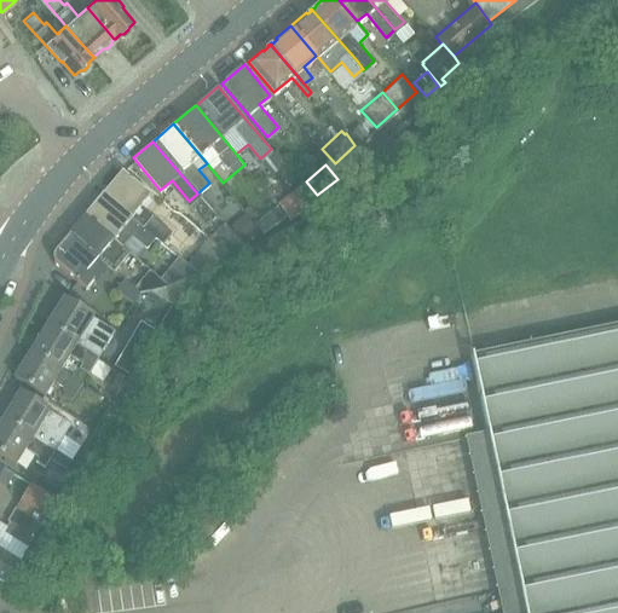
[(121,168),(102,191),(154,233),(162,241),(172,230),(140,203),(149,192),(121,168)]
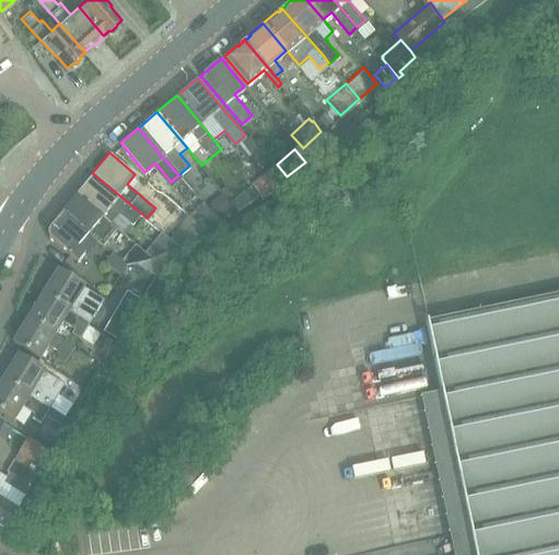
[(92,173),(77,192),(111,220),(119,209),(131,220),(139,211),(92,173)]
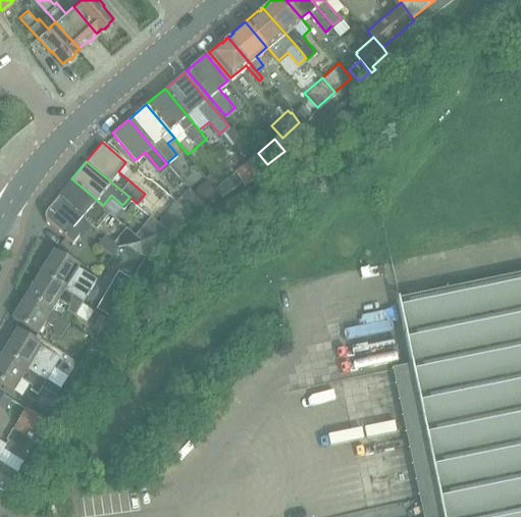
[(220,185),(226,193),(241,181),(235,173),(220,185)]
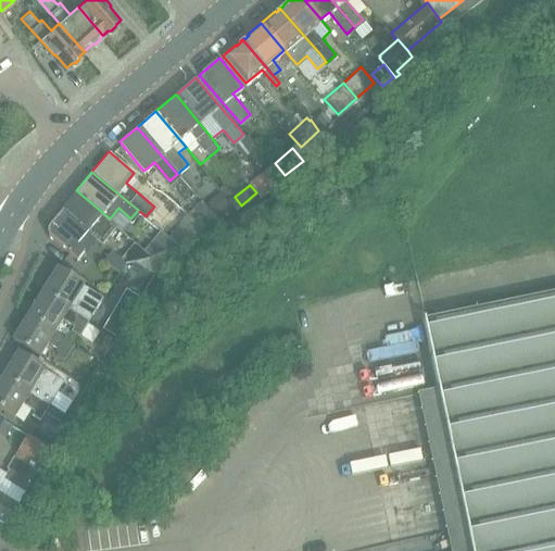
[(62,208),(61,209),(96,237),(101,241),(116,224),(110,218),(76,190),(62,208)]
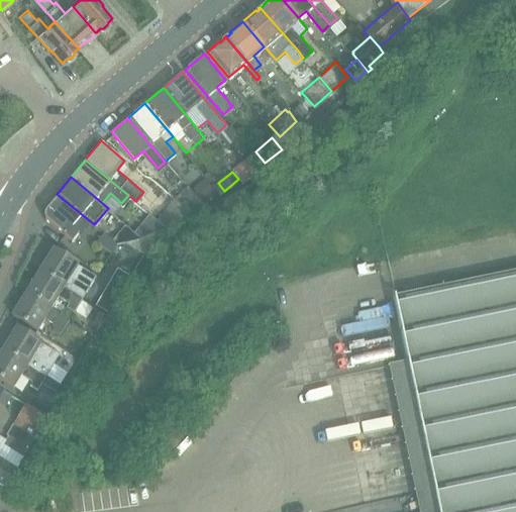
[(205,205),(187,184),(173,197),(191,212),(205,205)]
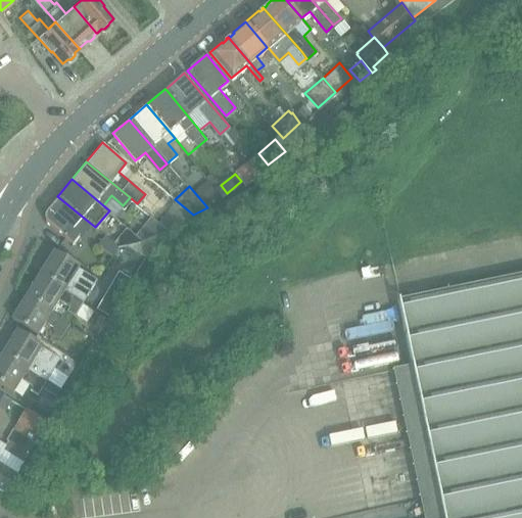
[(90,223),(57,196),(56,197),(57,197),(48,207),(46,209),(47,209),(44,213),(45,220),(73,241),(79,234),(80,235),(90,223)]
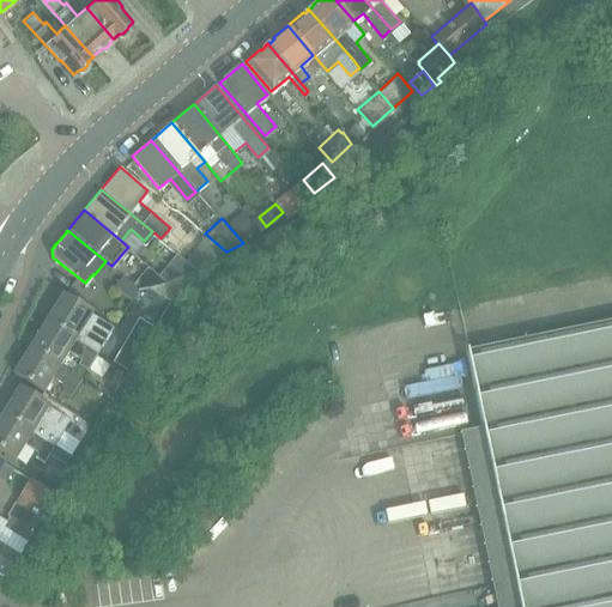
[(226,252),(205,234),(185,258),(197,268),(226,252)]
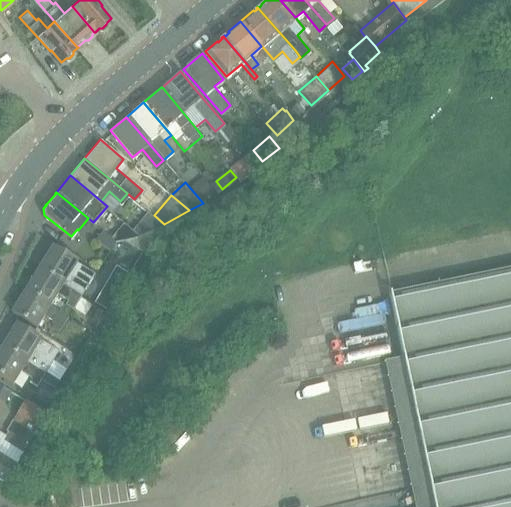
[(123,220),(110,235),(122,237),(130,236),(139,234),(132,228),(123,220)]
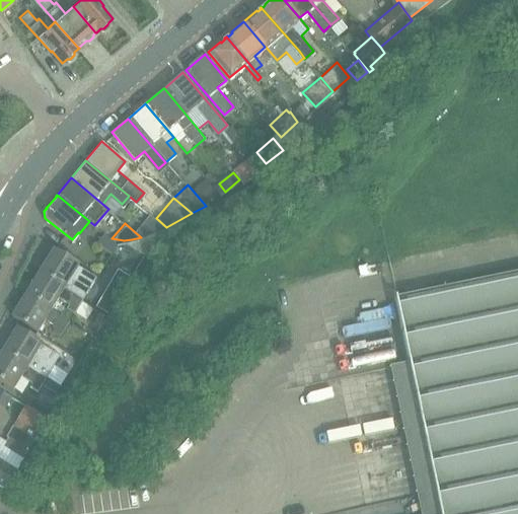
[(145,224),(134,231),(141,237),(152,231),(145,224)]
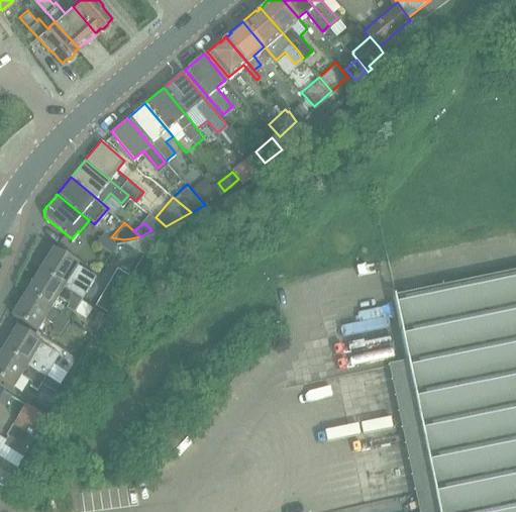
[(157,228),(151,230),(140,236),(131,238),(123,239),(124,240),(143,251),(157,228)]
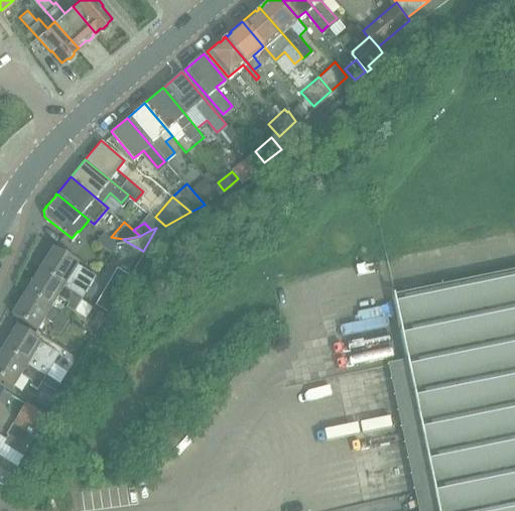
[(111,237),(103,230),(96,239),(113,252),(117,254),(124,240),(123,239),(111,237)]
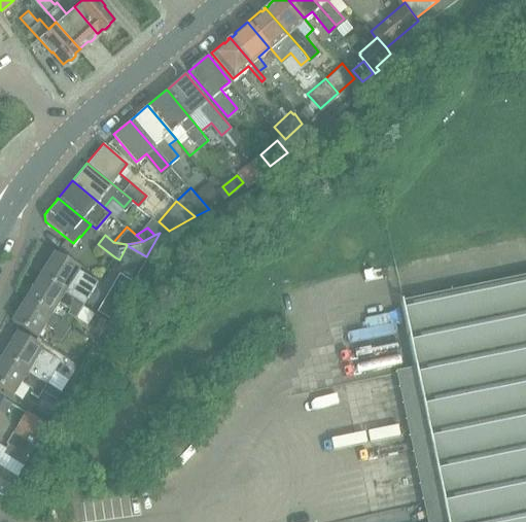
[(54,251),(39,275),(64,290),(65,289),(83,301),(97,279),(54,251)]
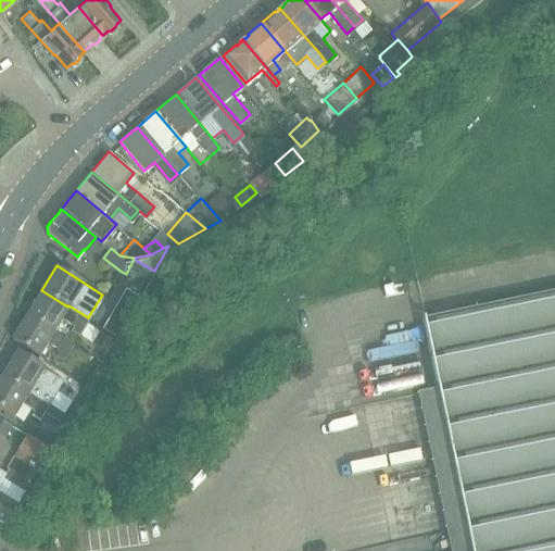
[(554,550),(554,289),(426,316),(472,550),(554,550)]
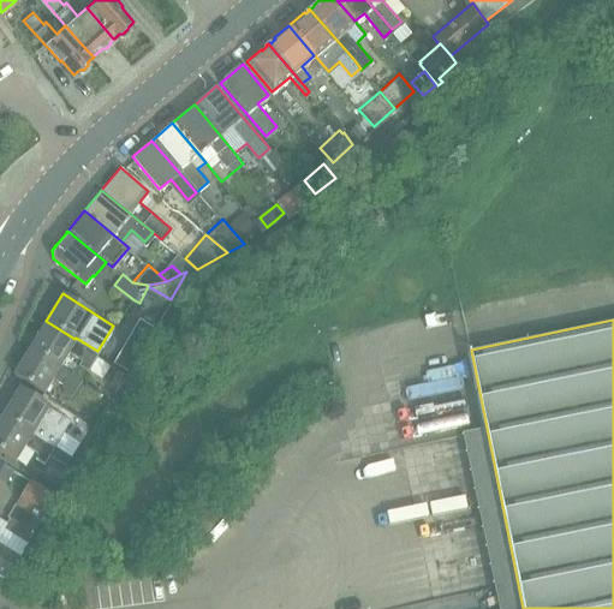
[(46,321),(29,346),(59,364),(59,363),(67,350),(81,358),(78,362),(87,368),(97,351),(76,338),(75,339),(46,321)]
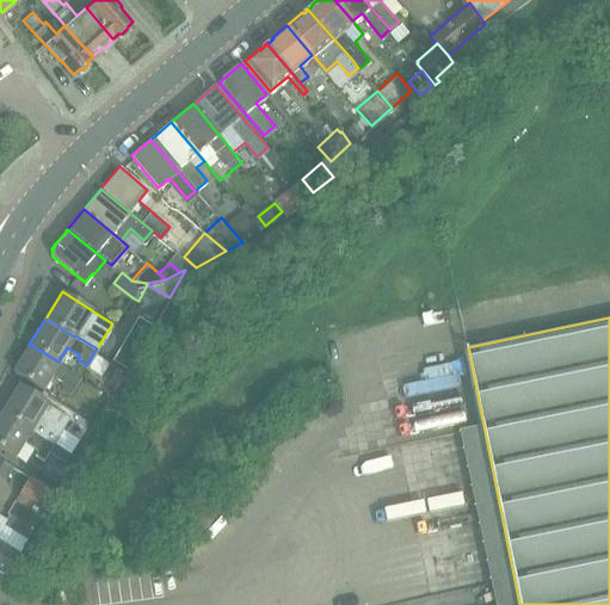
[(121,343),(112,357),(128,366),(136,352),(121,343)]
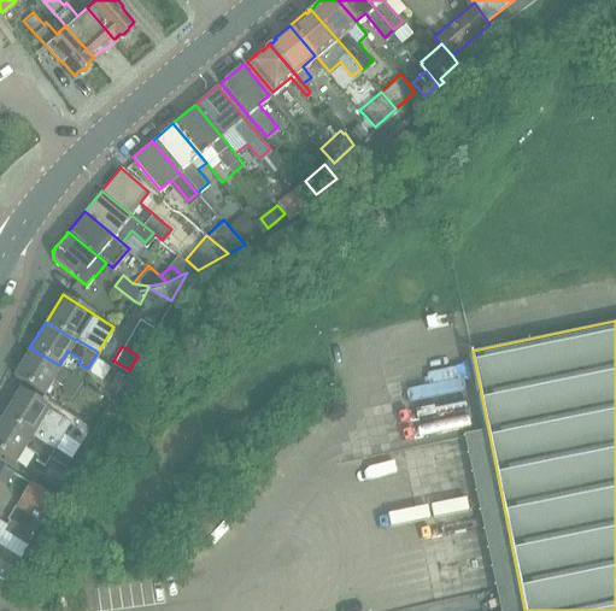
[(29,347),(13,374),(42,392),(52,377),(65,385),(62,389),(71,394),(81,377),(59,364),(59,365),(29,347)]
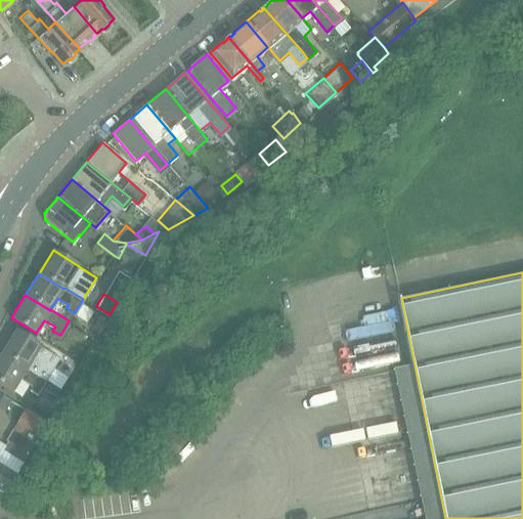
[(83,301),(77,311),(86,316),(92,306),(83,301)]
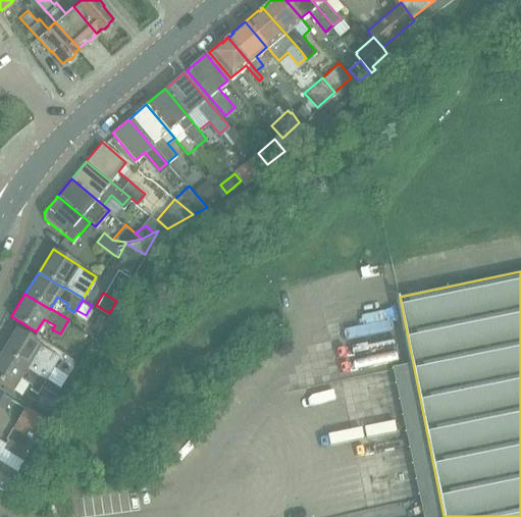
[(15,328),(1,351),(27,367),(28,366),(46,377),(51,369),(59,355),(15,328)]
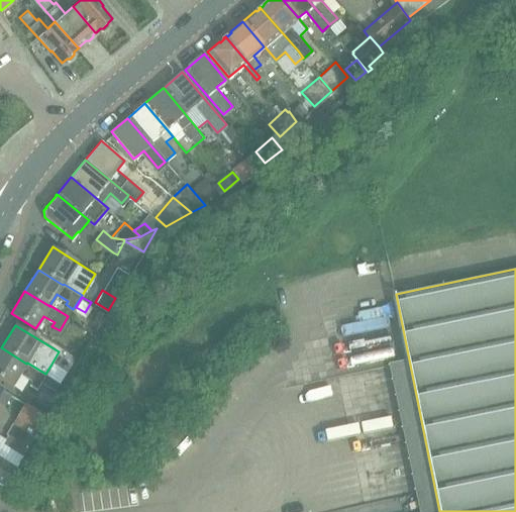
[(1,347),(0,349),(0,377),(13,385),(20,373),(32,379),(29,383),(36,387),(45,374),(27,363),(26,364),(1,347)]
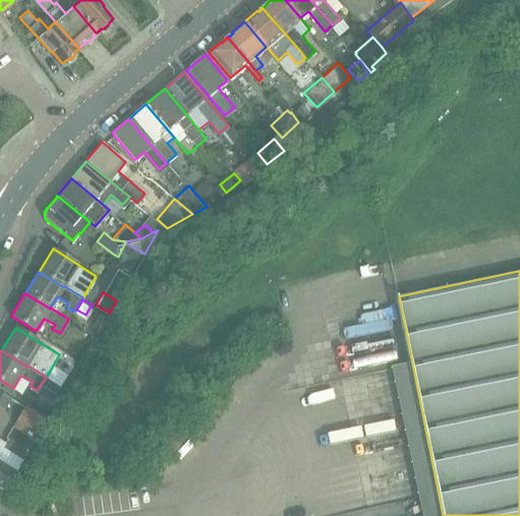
[(46,377),(42,384),(55,391),(59,385),(46,377)]
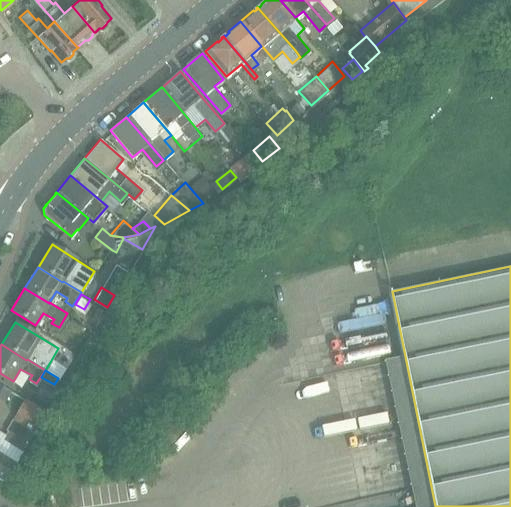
[(5,433),(2,437),(24,450),(29,441),(35,430),(47,410),(25,397),(25,398),(13,417),(6,428),(7,428),(5,433)]
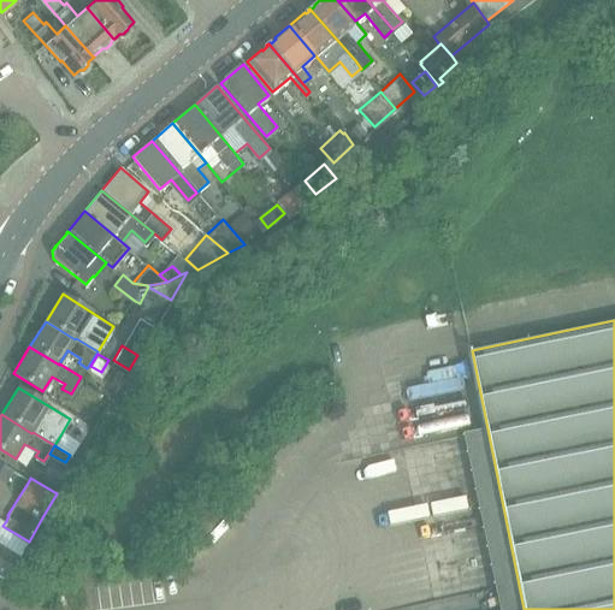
[(0,574),(6,578),(19,556),(29,542),(3,526),(6,521),(0,517),(0,574)]
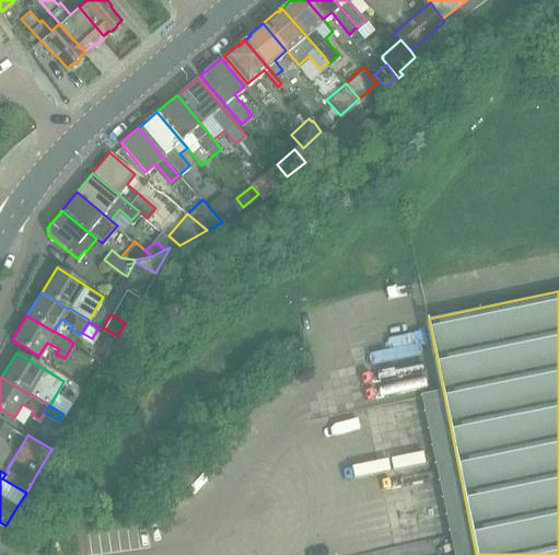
[(47,527),(48,534),(59,533),(58,525),(47,527)]
